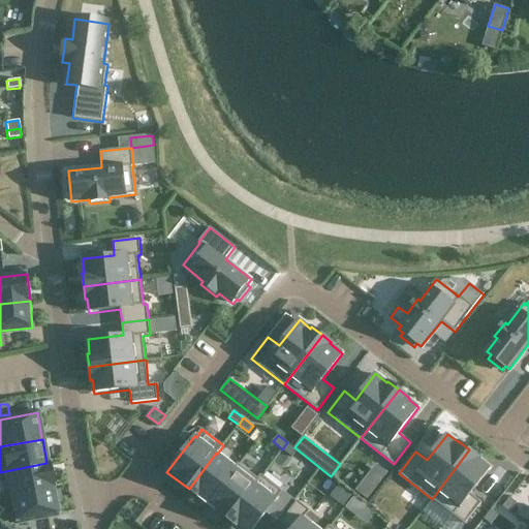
[(287,442),(282,449),(292,457),(298,450),(287,442)]
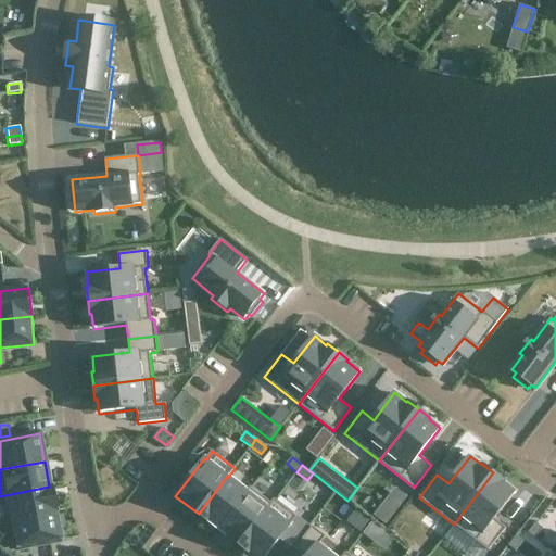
[(493,472),(454,525),(489,551),(506,528),(494,519),(516,492),(504,482),(505,482),(493,472)]
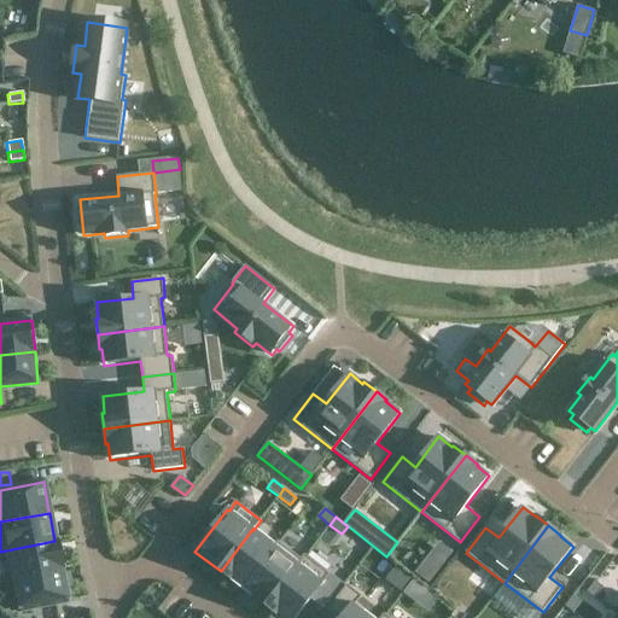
[(252,529),(221,571),(242,588),(274,546),(254,530),(252,529)]
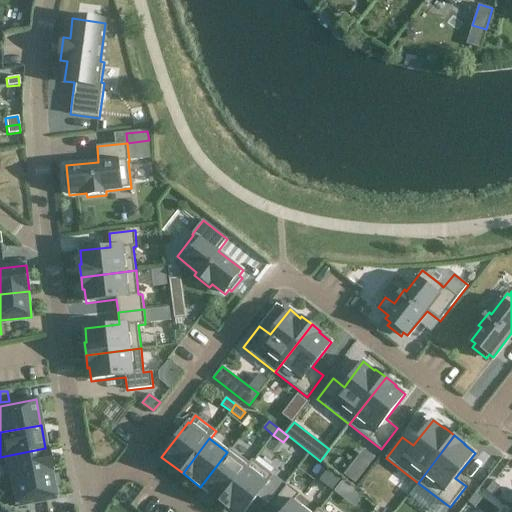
[(45,448),(0,457),(0,458),(4,458),(8,480),(50,472),(46,449),(45,448)]
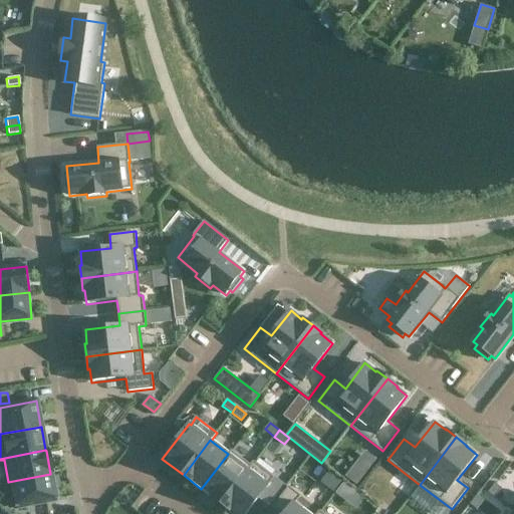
[(228,454),(201,489),(222,504),(251,466),(250,465),(231,450),(228,454)]
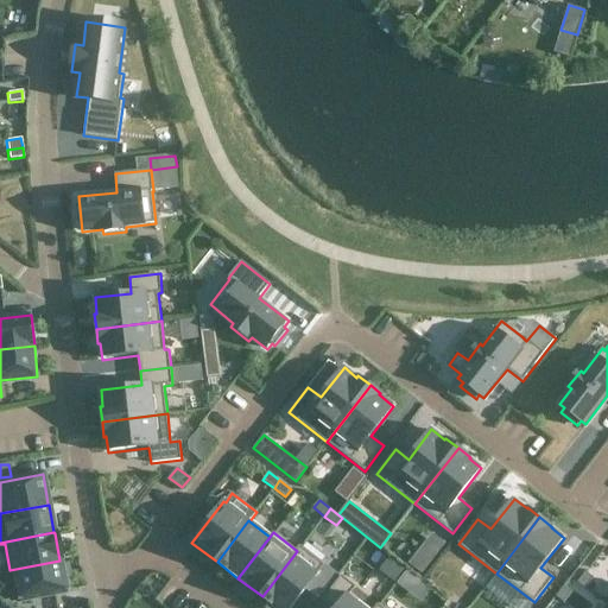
[(297,551),(263,596),(276,607),(292,607),(318,575),(317,574),(324,565),(299,545),(296,550),(297,551)]
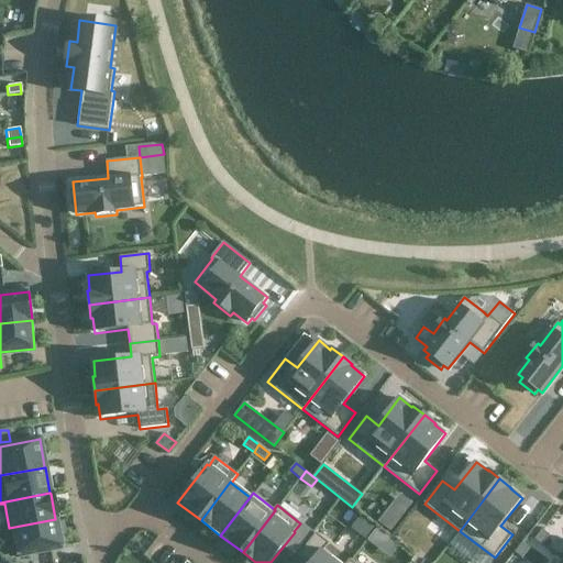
[(390,531),(398,521),(386,512),(378,522),(390,531)]
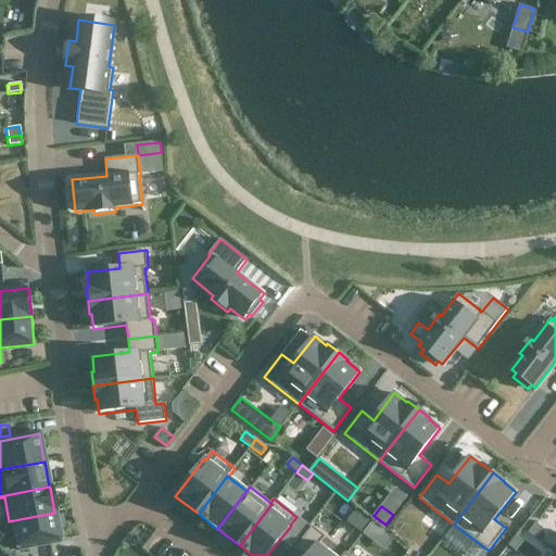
[(54,513),(9,521),(14,550),(60,541),(54,513)]
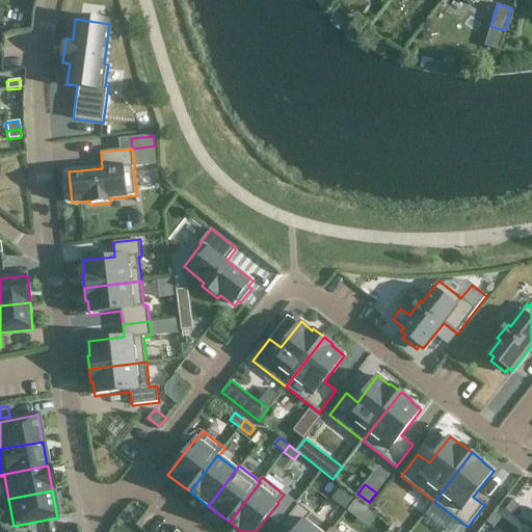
[(512,500),(505,509),(512,514),(520,506),(512,500)]
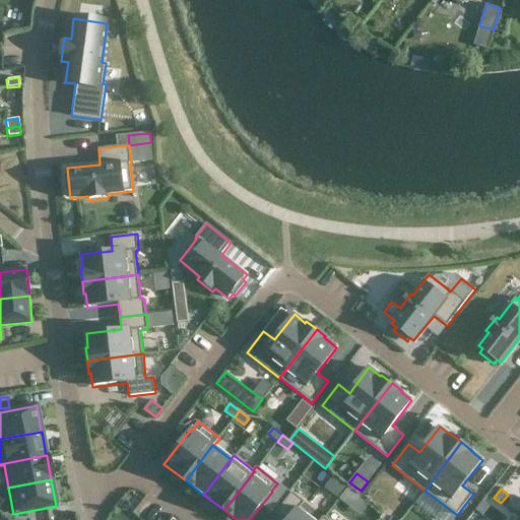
[(283,519),(311,519),(299,510),(305,502),(291,492),(275,514),(283,519)]
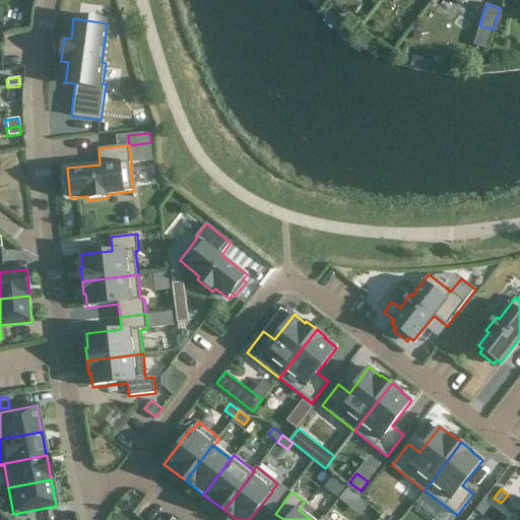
[(482,501),(475,510),(482,515),(490,507),(482,501)]
